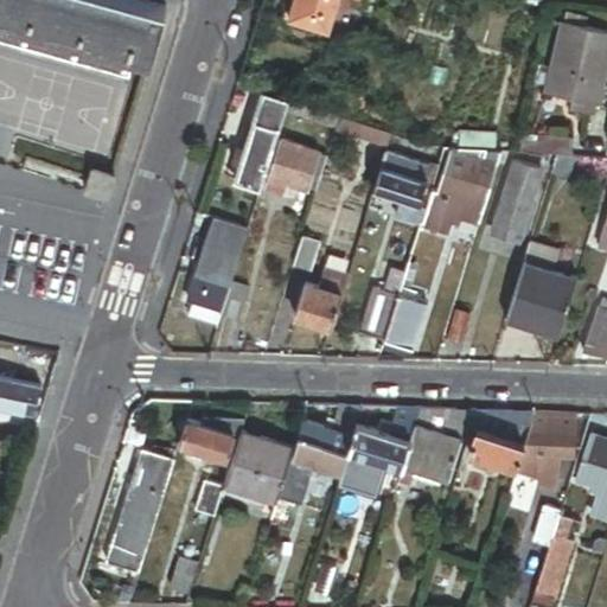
[(0,0),(0,20),(129,57),(152,63),(166,11),(126,0),(0,0)]
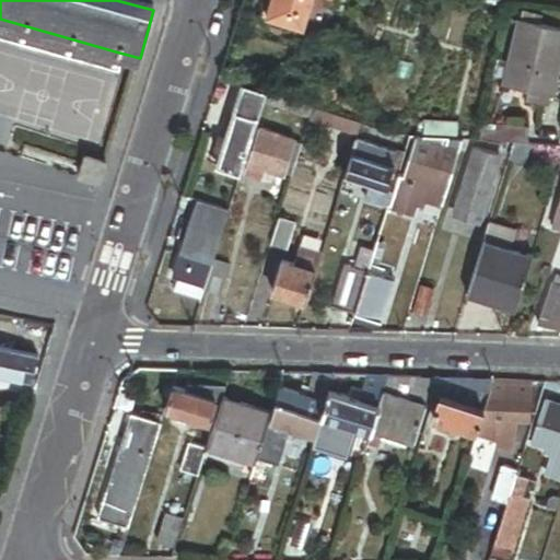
[(270,0),(266,16),(302,27),(310,0),(270,0)]
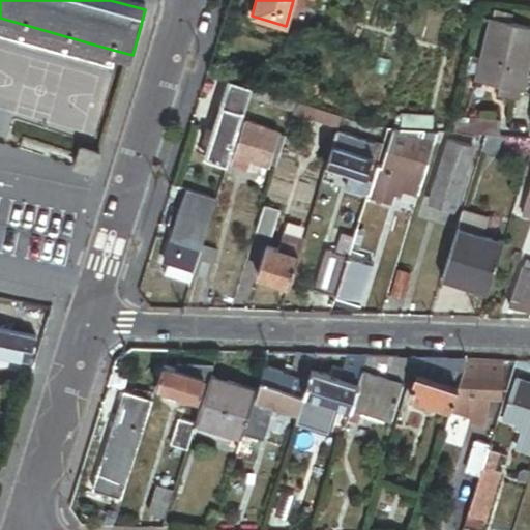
[(113,50),(0,18),(0,36),(109,67),(113,50)]
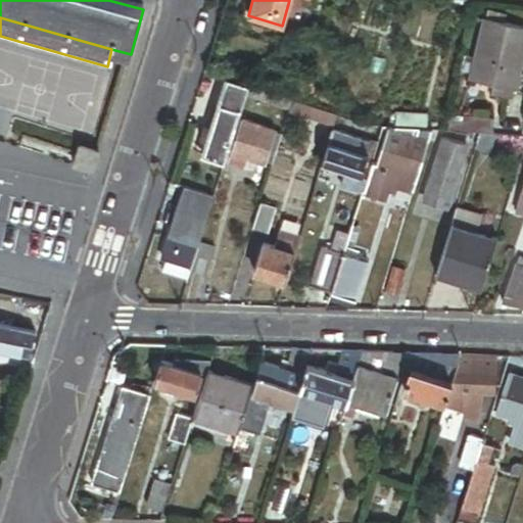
[(522,30),(481,19),(472,58),(468,74),(467,78),(488,83),(485,94),(507,99),(522,30)]
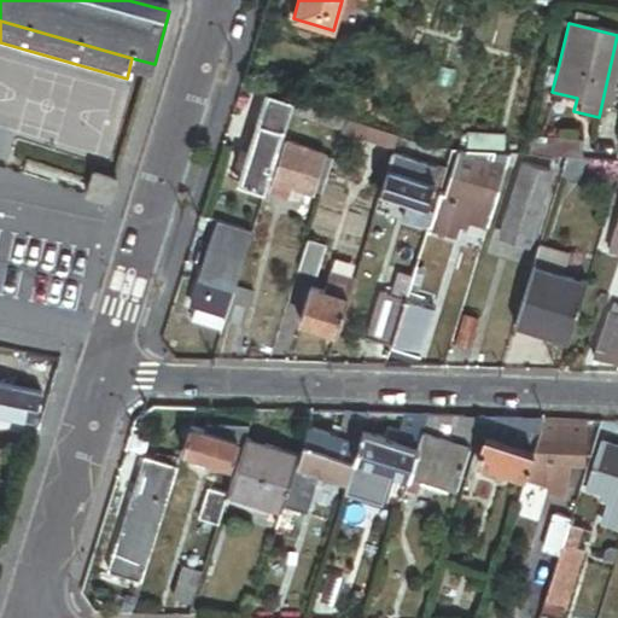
[(558,69),(543,65),(538,83),(553,87),(558,69)]
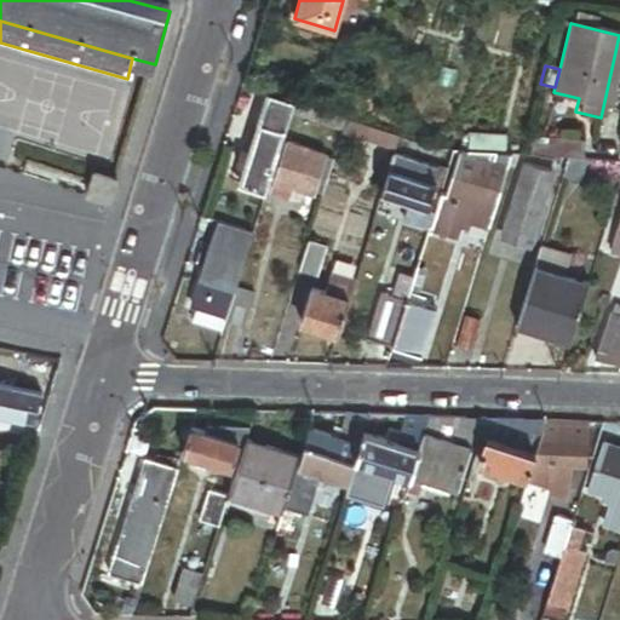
[(291,116),(296,102),(270,93),(251,154),(241,150),(237,162),(247,166),(241,184),(260,190),(258,196),(264,199),(291,116)]
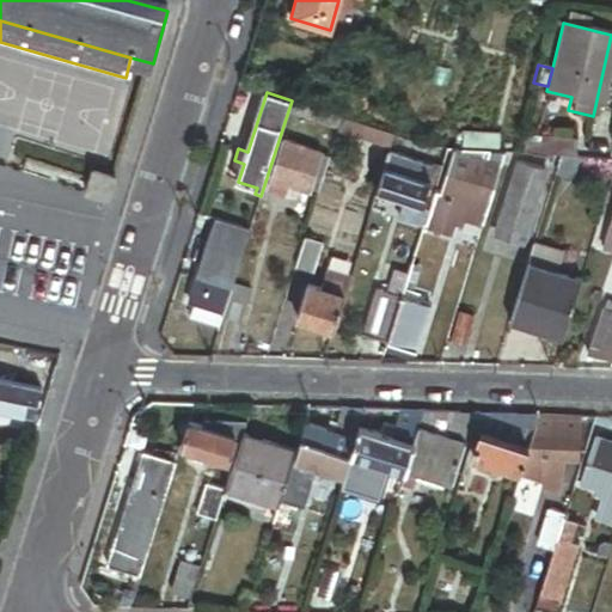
[(340,132),(344,118),(292,101),(287,115),(340,132)]
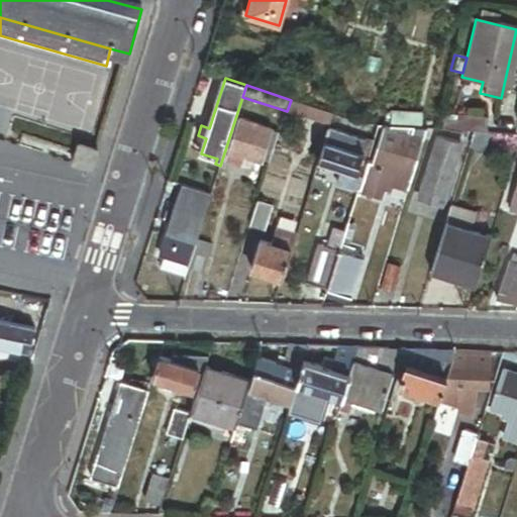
[(474,132),(490,134),(491,118),(449,115),(447,130),(452,131),(474,132)]
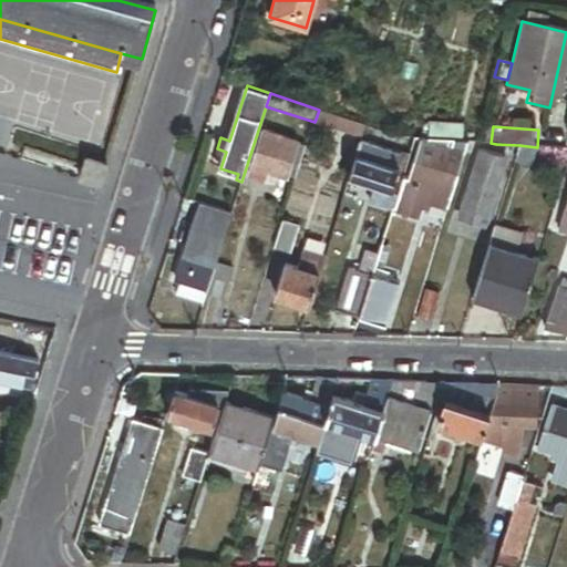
[(265,133),(254,166),(268,172),(279,175),(287,177),(298,144),(265,133)]
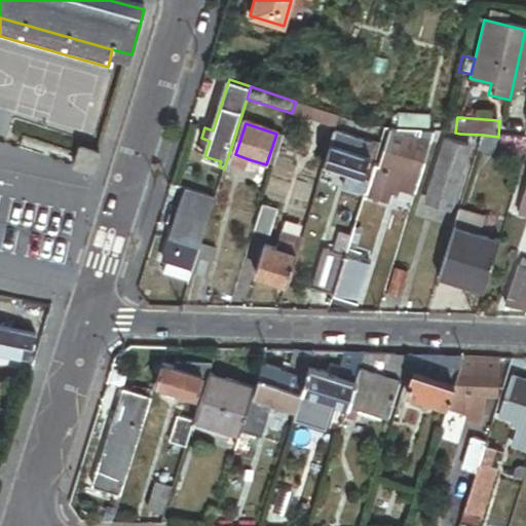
[(335,132),(325,164),(347,172),(365,178),(376,145),(335,132)]
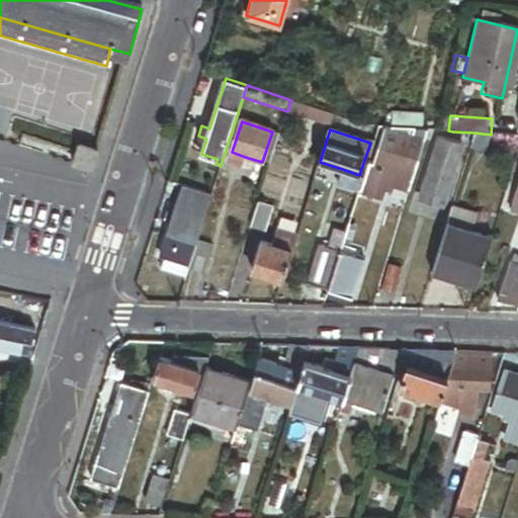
[(442,131),(427,130),(423,143),(437,147),(440,139),(442,131)]
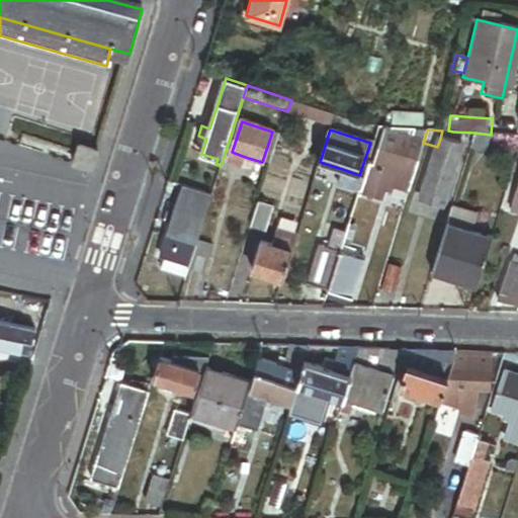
[(443,131),(442,131),(440,139),(460,145),(463,135),(453,132),(448,131),(443,131)]
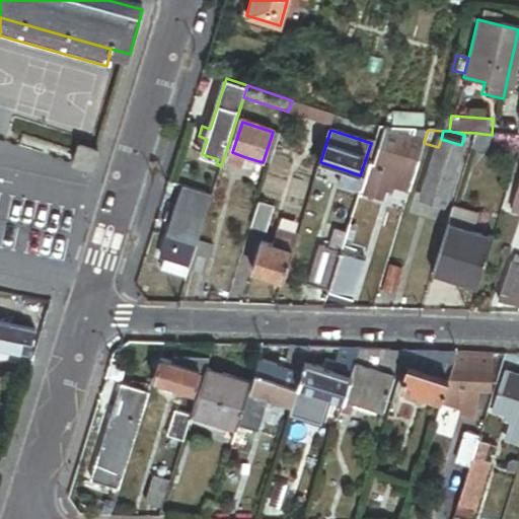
[(271,165),(281,134),(273,132),(263,162),(271,165)]
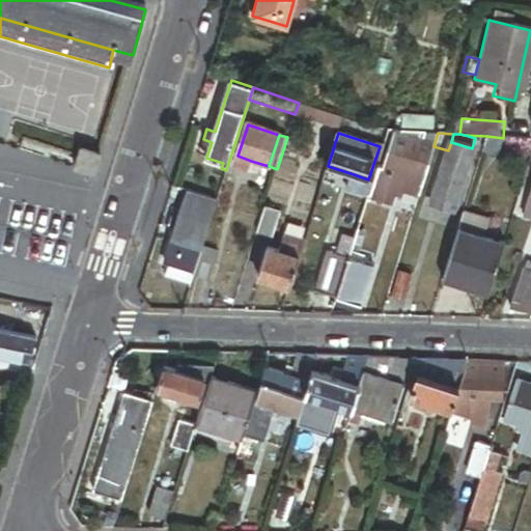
[(482,151),(486,136),(465,135),(475,138),(472,148),(482,151)]
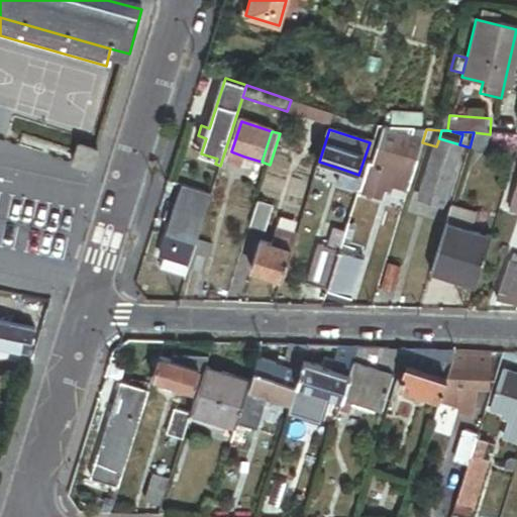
[(484,151),(490,134),(474,132),(470,147),(484,151)]
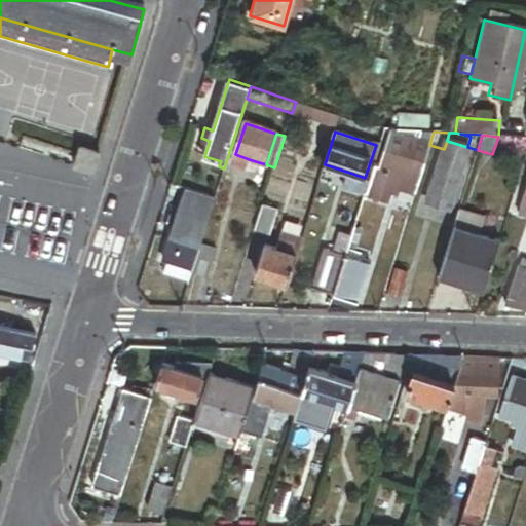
[(379,165),(374,163),(365,191),(389,199),(395,183),(416,190),(427,151),(387,139),(379,165)]
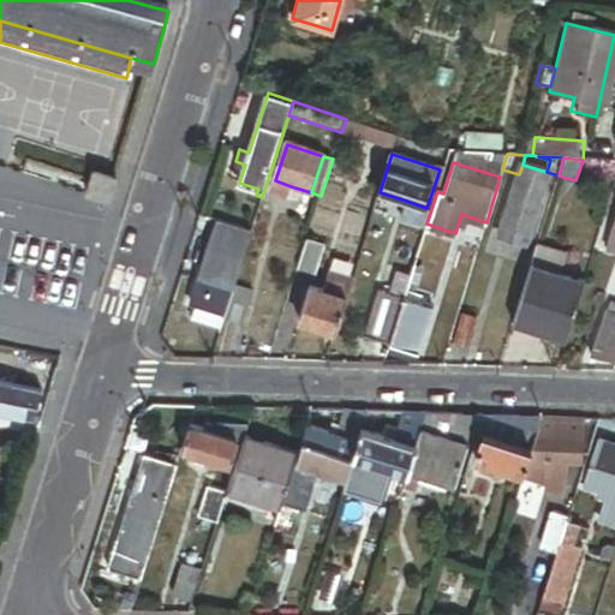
[(537,203),(547,172),(523,165),(519,174),(500,238),(524,246),(530,226),(536,227),(543,204),(537,203)]
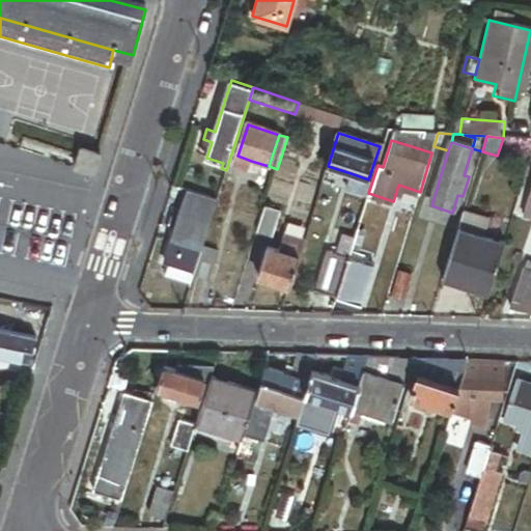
[(101,150),(81,145),(75,165),(94,171),(101,150)]
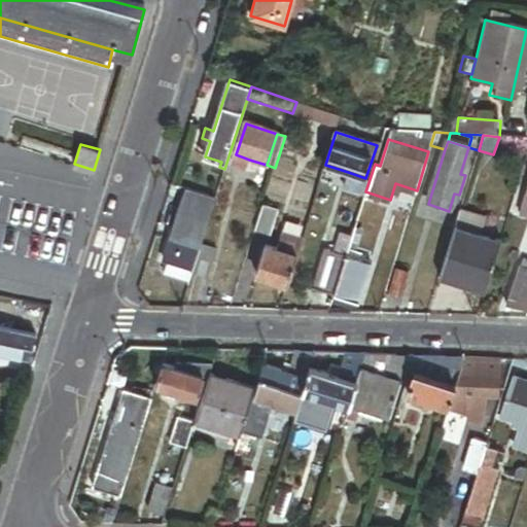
[(249,160),(236,154),(233,164),(246,168),(249,160)]
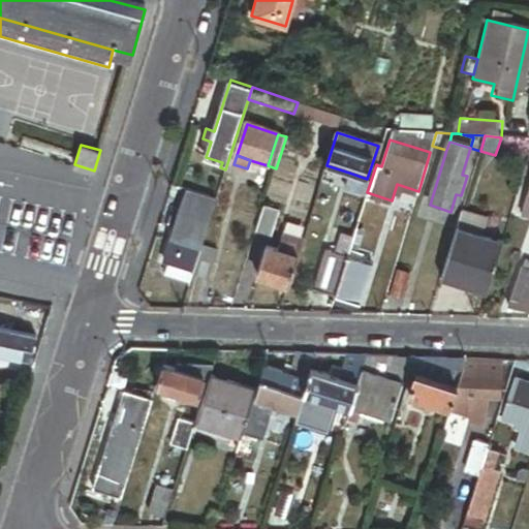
[(257,172),(260,163),(250,160),(247,168),(257,172)]
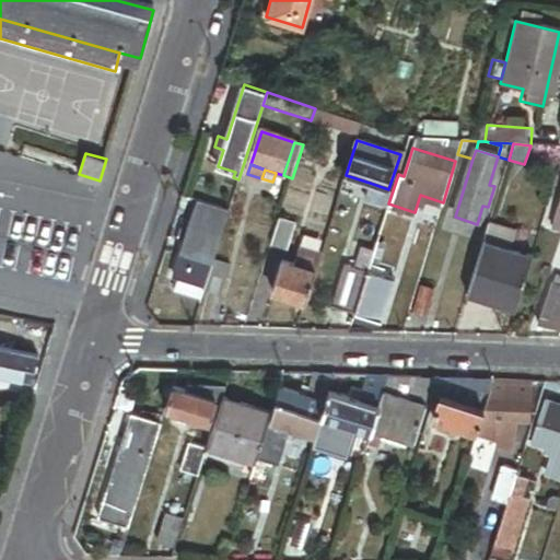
[(388,189),(370,183),(364,200),(383,207),(388,189)]
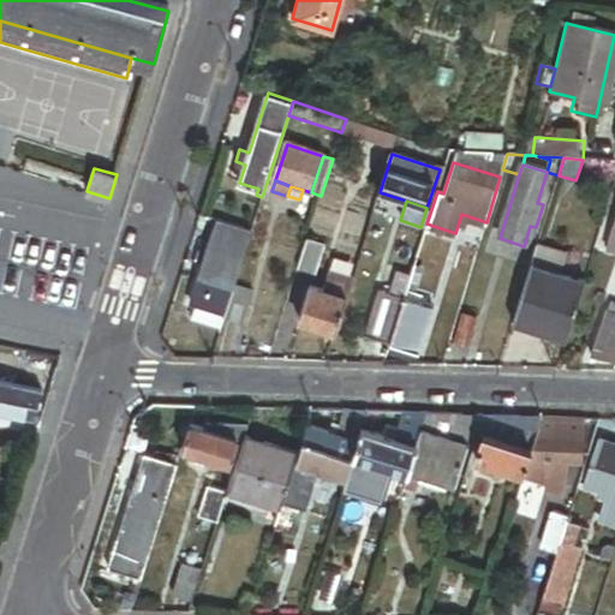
[(234,288),(252,232),(218,221),(190,304),(196,306),(225,316),(234,288)]
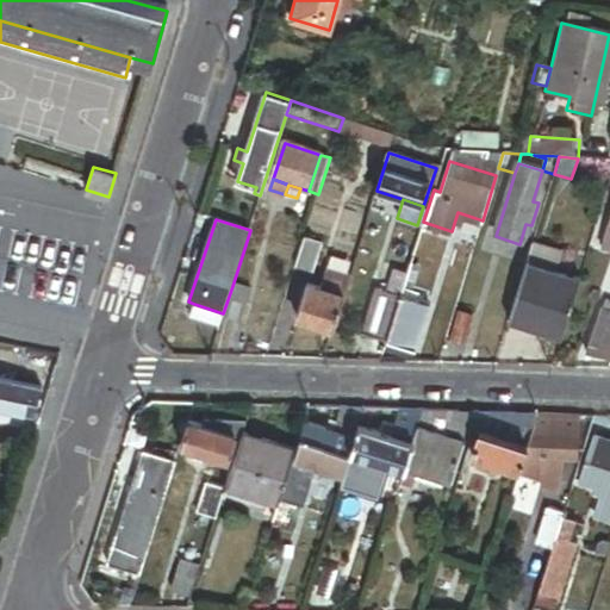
[(609,223),(608,223),(599,248),(609,250),(609,223)]
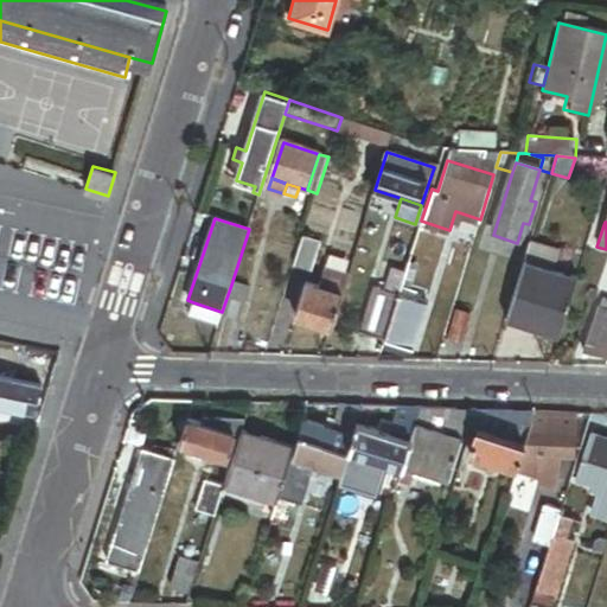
[(319,243),(304,237),(294,268),(311,273),(319,243)]
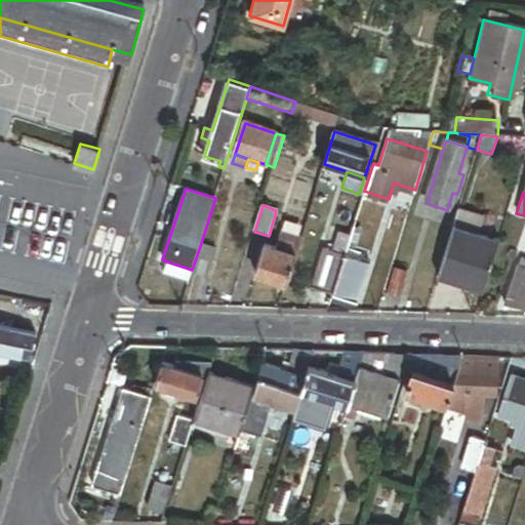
[(480,218),(458,211),(441,268),(463,275),(461,283),(483,290),(499,239),(476,231),(480,218)]
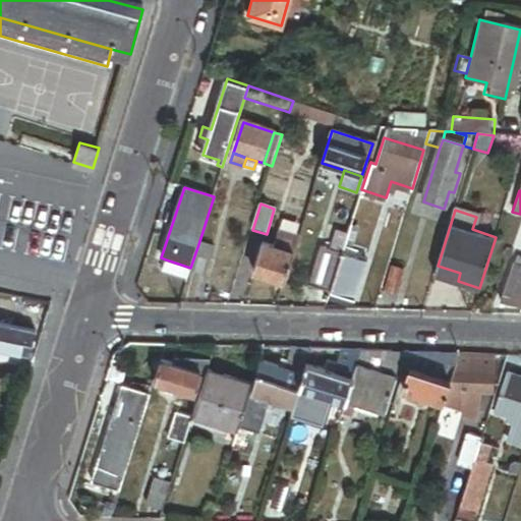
[(294,253),(299,235),(279,229),(273,246),(294,253)]
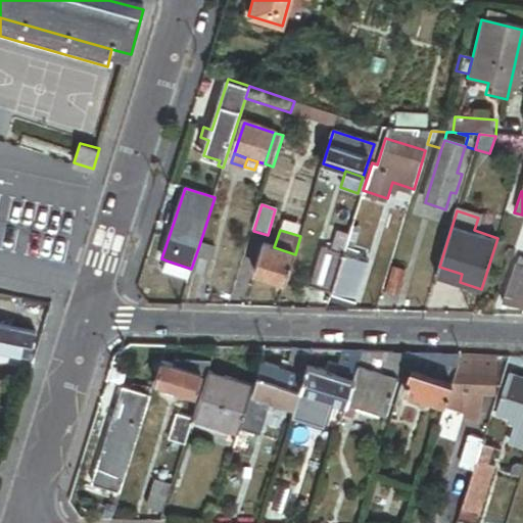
[(332,292),(343,254),(348,236),(336,233),(331,250),(322,248),(310,286),(332,292)]
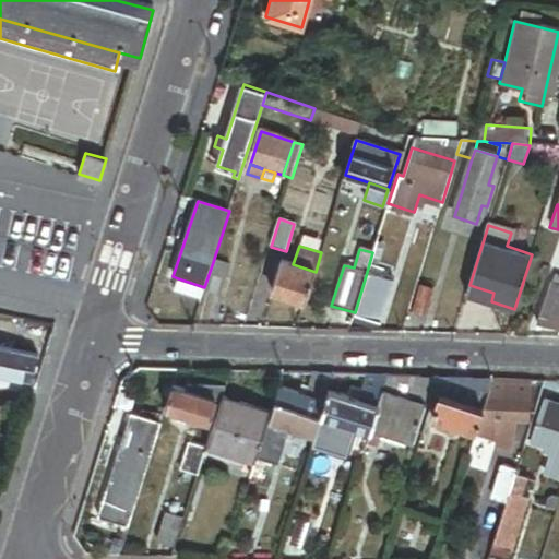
[(306,302),(316,272),(293,264),(282,261),(272,293),(306,302)]
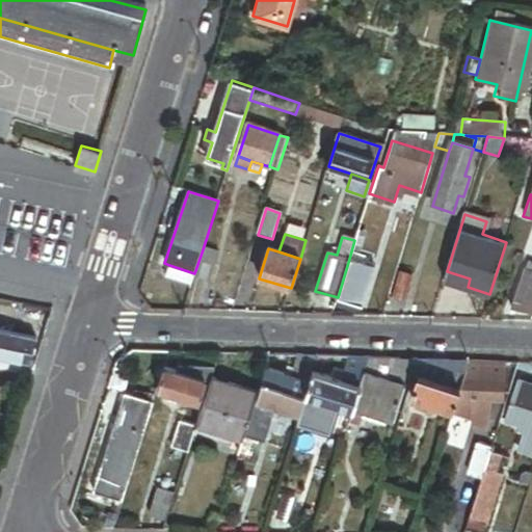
[(217,254),(203,249),(194,273),(194,275),(209,281),(217,254)]
